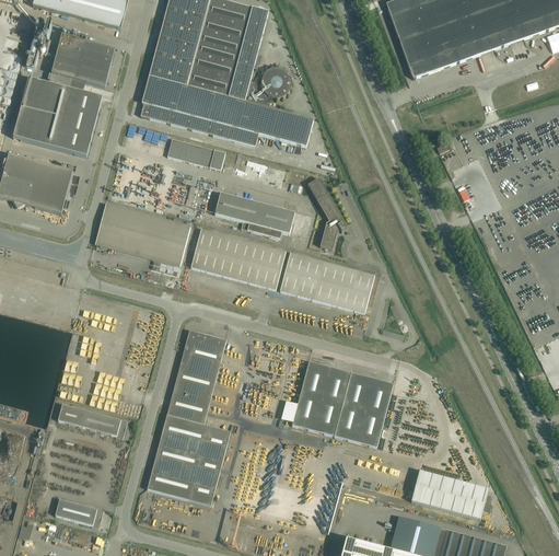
[(33,0),(32,4),(119,27),(127,0),(33,0)]
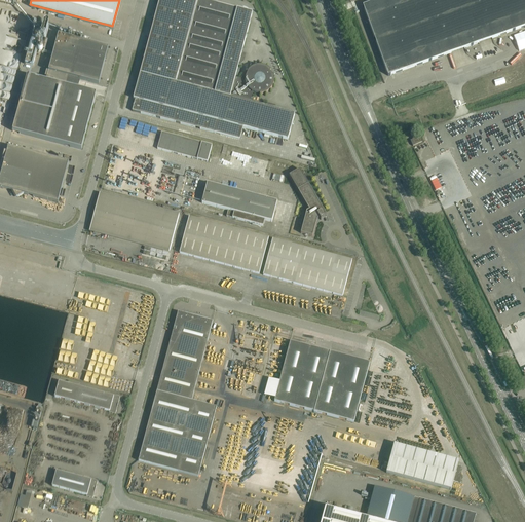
[(259,90),(262,90),(265,89),(268,87),(270,84),(272,81),(272,78),(272,75),(272,71),(271,72),(269,68),(269,67),(267,65),(264,63),(261,62),(257,62),(254,63),(251,64),(248,66),(246,69),(247,69),(246,72),(245,74),(244,74),(244,76),(234,74),(237,60),(239,60),(242,58),(245,50),(240,49),(251,10),(251,9),(250,8),(218,0),(157,0),(133,95),(135,96),(130,107),(238,136),(241,124),(287,136),(293,111),(273,105),(274,102),(267,100),(264,101),(263,103),(249,99),(251,89),(253,90),(253,89),(256,90),(259,90)]
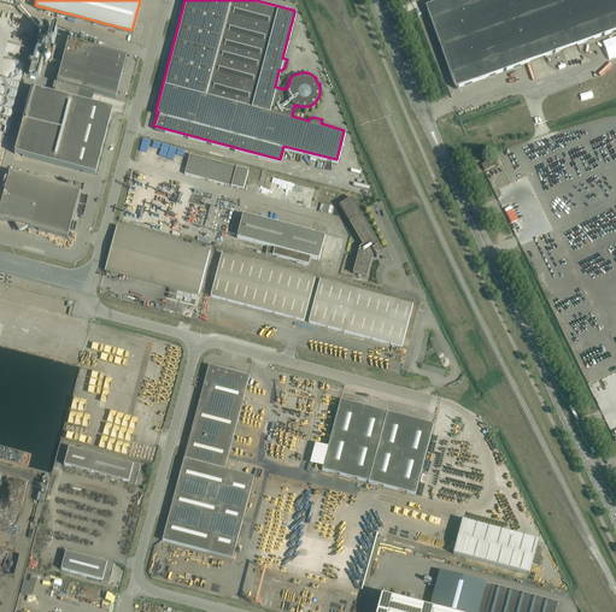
[(453,84),(615,25),(615,0),(430,0),(424,3),(453,84)]
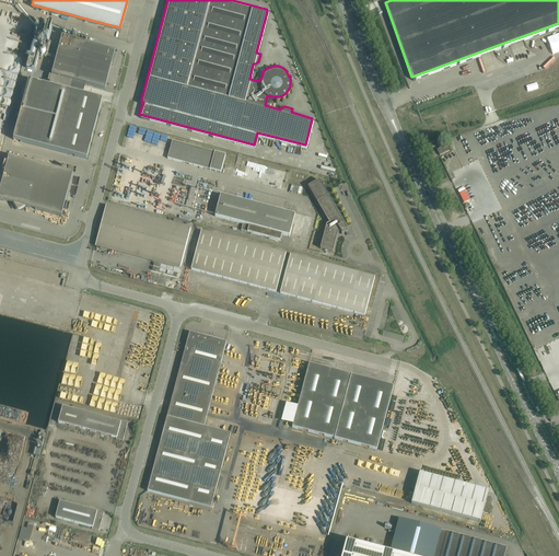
[(104,85),(114,47),(61,33),(50,71),(82,80),(104,85)]
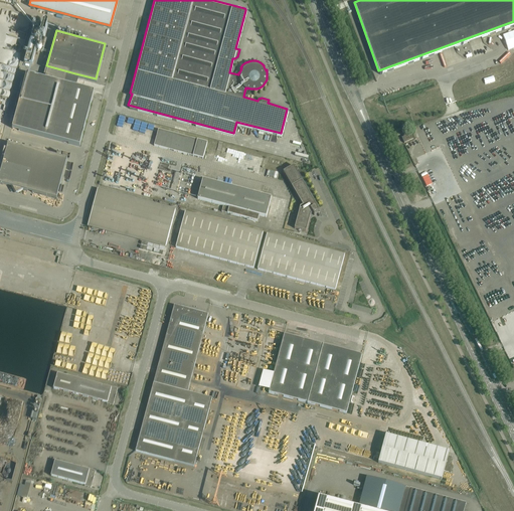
[(31,61),(37,38),(29,36),(23,59),(31,61)]
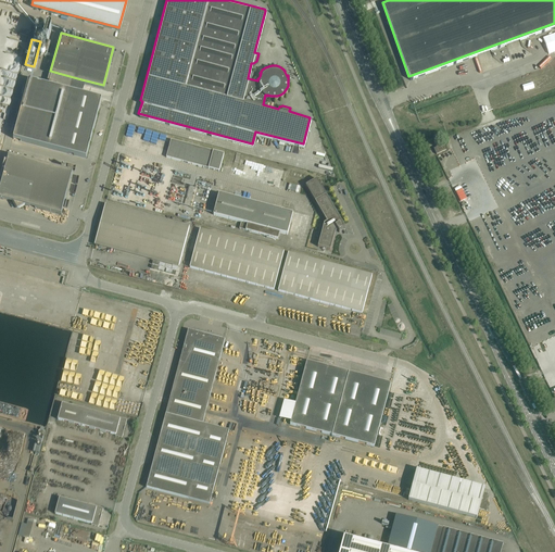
[(15,90),(24,50),(7,47),(4,62),(15,64),(14,69),(11,69),(8,82),(14,83),(12,90),(15,90)]
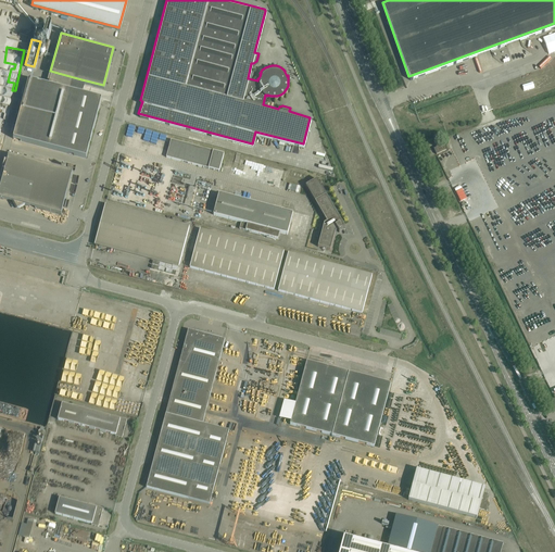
[(82,79),(50,71),(48,82),(78,90),(82,79)]
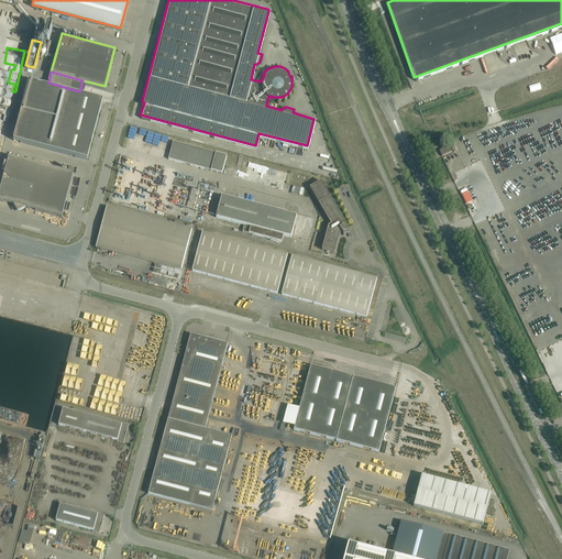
[(101,97),(79,91),(48,83),(28,77),(12,136),(86,156),(101,97)]
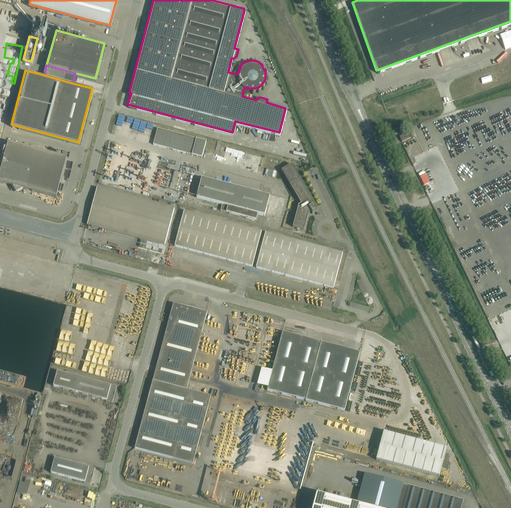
[(201,154),(205,138),(156,125),(152,141),(201,154)]
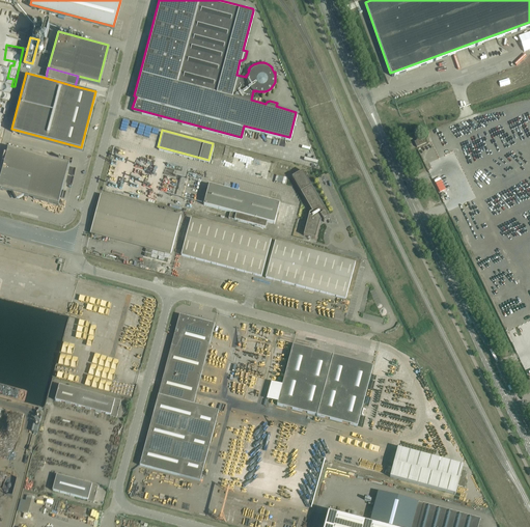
[(420,135),(418,131),(413,133),(415,137),(413,138),(416,144),(425,139),(422,134),(420,135)]
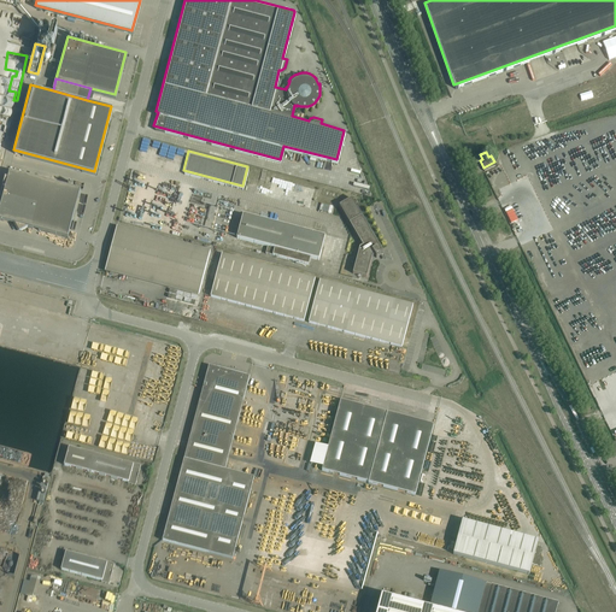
[(66,234),(80,187),(9,168),(0,199),(0,216),(13,219),(18,228),(25,223),(66,234)]
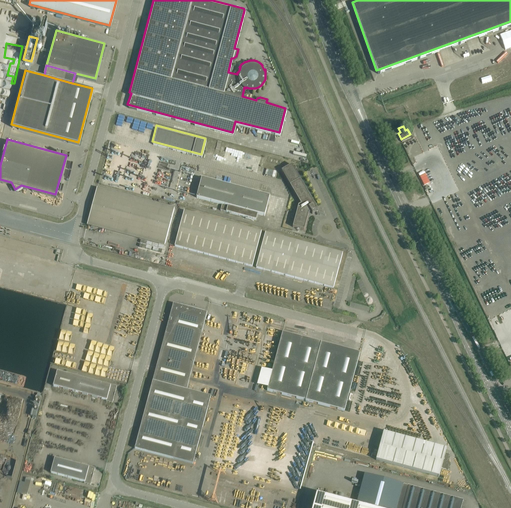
[(316,205),(299,175),(291,161),(280,167),(300,201),(297,202),(291,223),(303,227),(307,210),(310,208),(311,210),(314,208),(313,206),(316,205)]
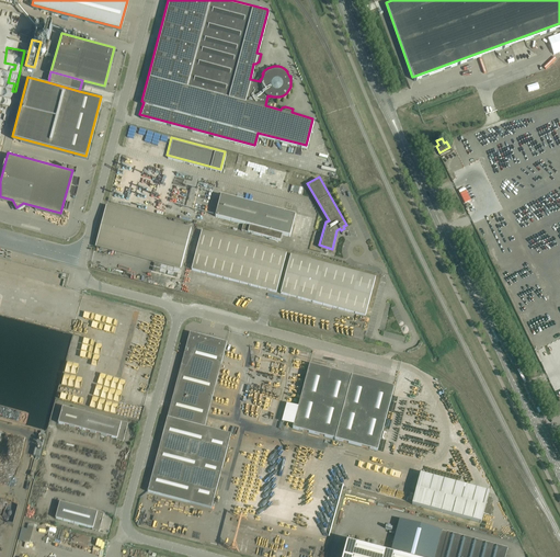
[(288,232),(295,212),(219,192),(214,213),(242,220),(240,227),(280,237),(281,230),(288,232)]
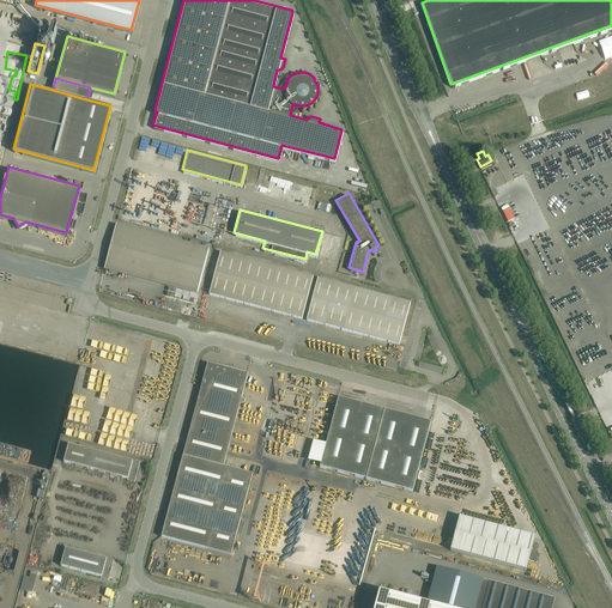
[(197,287),(207,245),(115,222),(104,262),(197,287)]
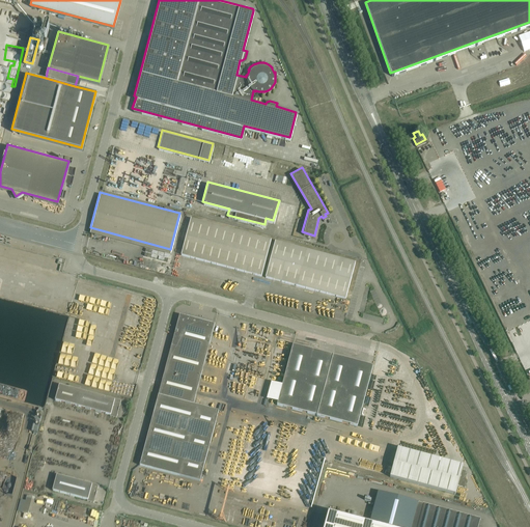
[(260,273),(270,237),(190,216),(180,252),(260,273)]
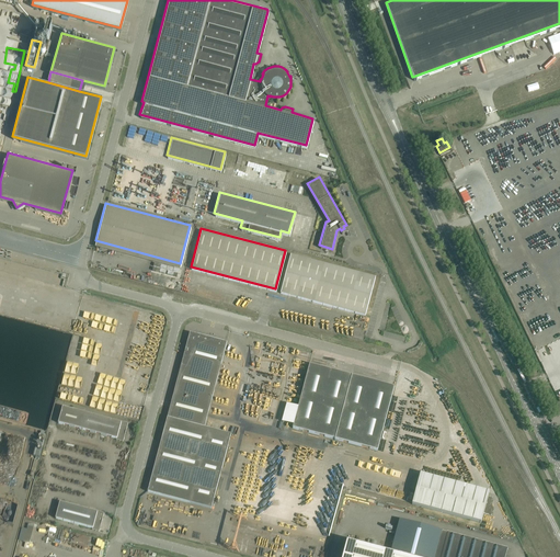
[(364,313),(374,274),(289,251),(280,290),(364,313)]
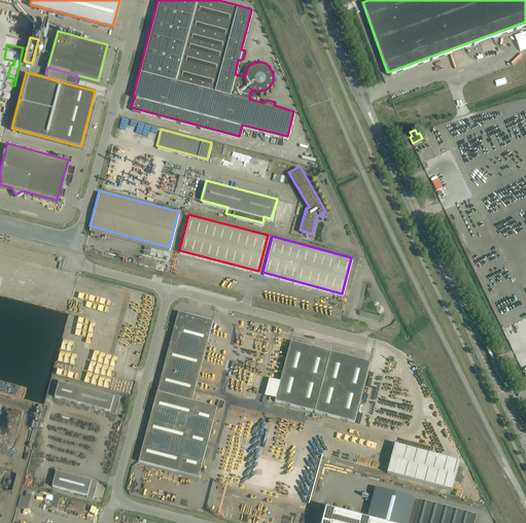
[(168,250),(147,244),(146,248),(143,248),(142,251),(166,257),(168,250)]
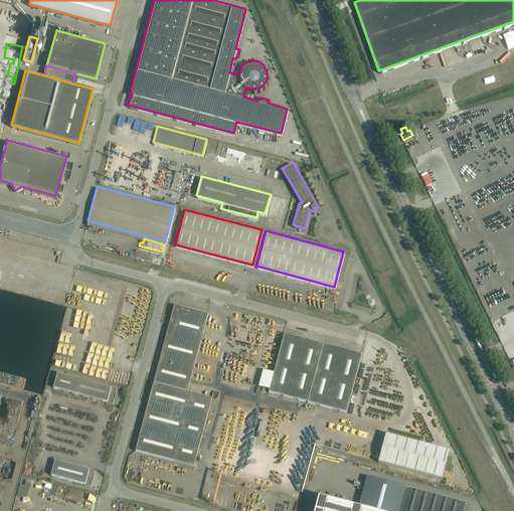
[(152,379),(135,448),(193,463),(210,395),(186,388),(207,311),(173,302),(171,309),(172,309),(172,312),(170,311),(167,323),(172,324),(170,332),(165,331),(152,379)]
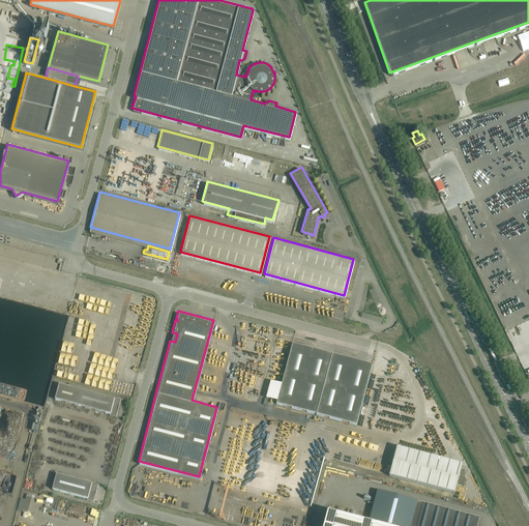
[(355,421),(370,367),(371,361),(291,341),(275,401),(355,421)]
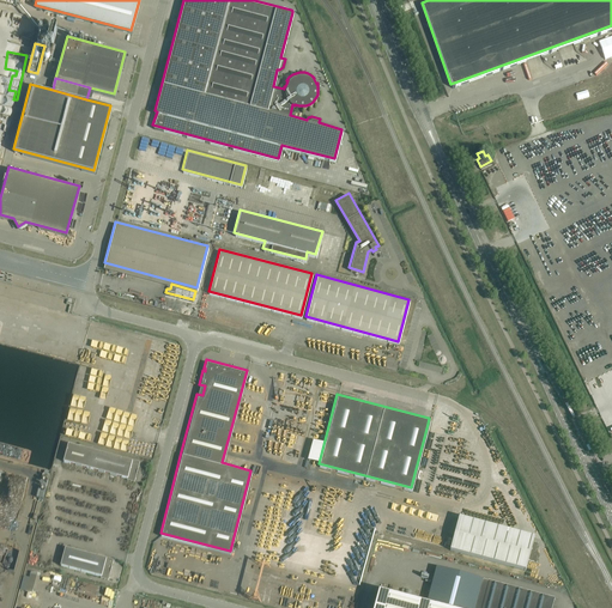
[(74,417),(73,430),(80,431),(80,432),(88,433),(89,418),(74,417)]
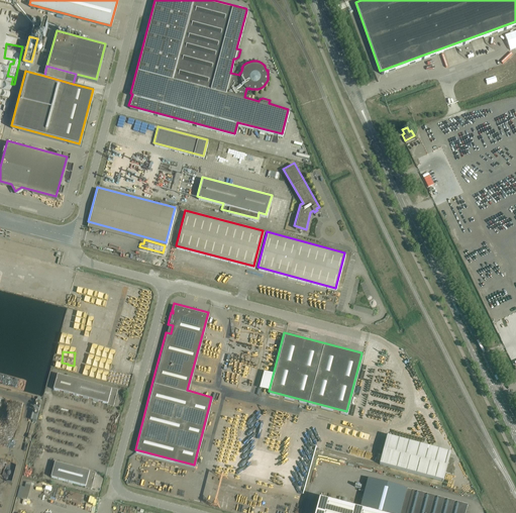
[(110,386),(76,377),(57,372),(53,386),(106,401),(106,402),(107,402),(112,403),(114,396),(115,394),(115,393),(117,386),(112,385),(110,385),(110,386)]
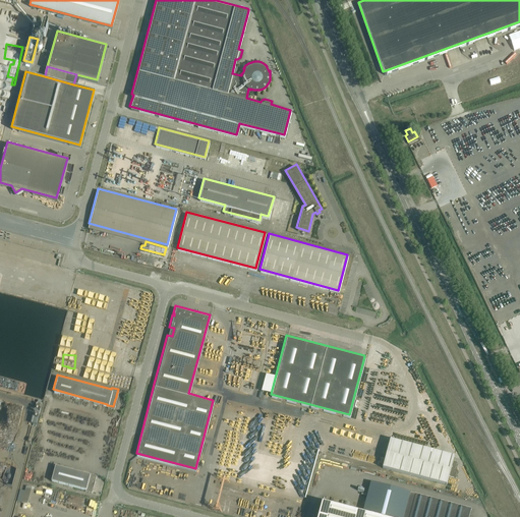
[(399,439),(391,467),(446,481),(448,472),(455,474),(457,467),(455,467),(456,460),(452,458),(453,453),(399,439)]
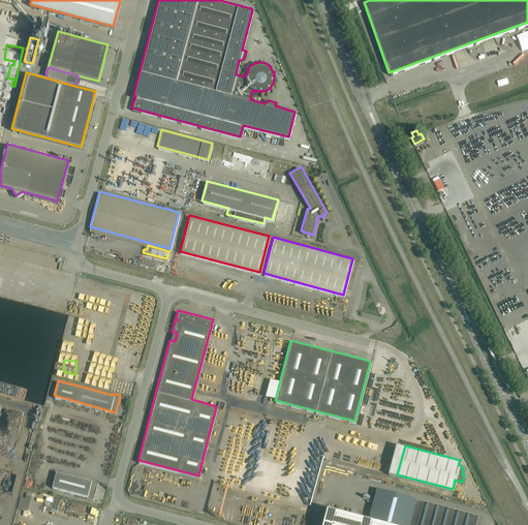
[(90,479),(56,469),(51,485),(86,494),(86,495),(92,497),(97,480),(91,477),(90,479)]
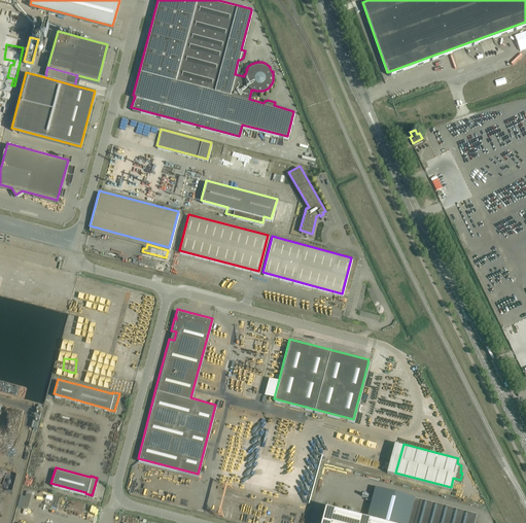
[(23,502),(33,504),(37,486),(31,484),(30,486),(26,486),(25,493),(23,502)]
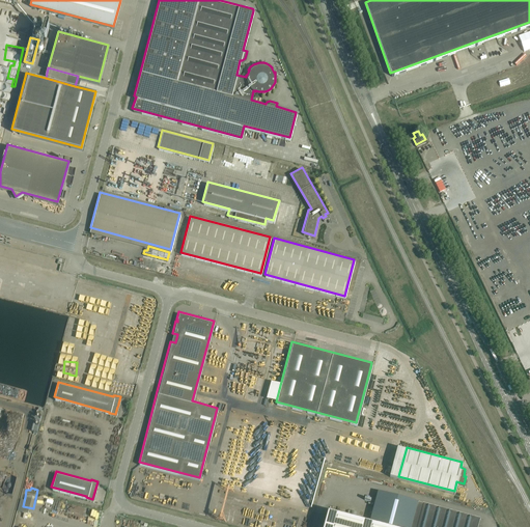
[(377,488),(370,514),(368,520),(329,509),(324,526),(475,526),(479,516),(422,500),(421,500),(417,499),(377,488)]
